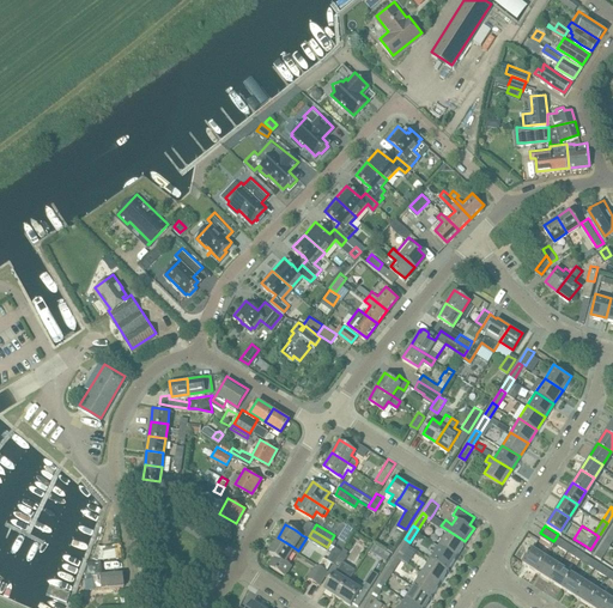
[(448,530),(439,543),(456,554),(465,541),(448,530)]
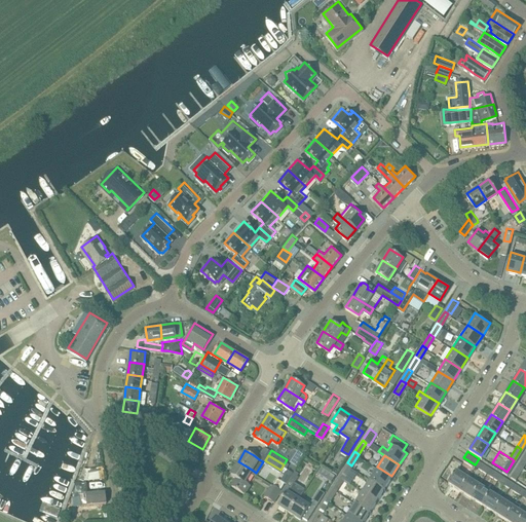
[(476,463),(487,471),(490,465),(479,458),(476,463)]
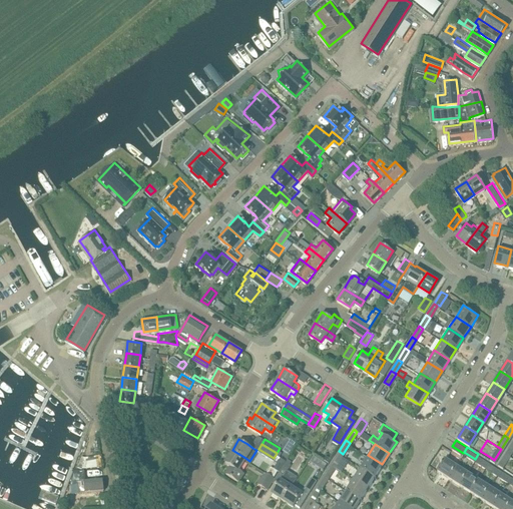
[(245,458),(232,450),(225,460),(230,464),(225,471),(238,479),(243,471),(238,468),(245,458)]
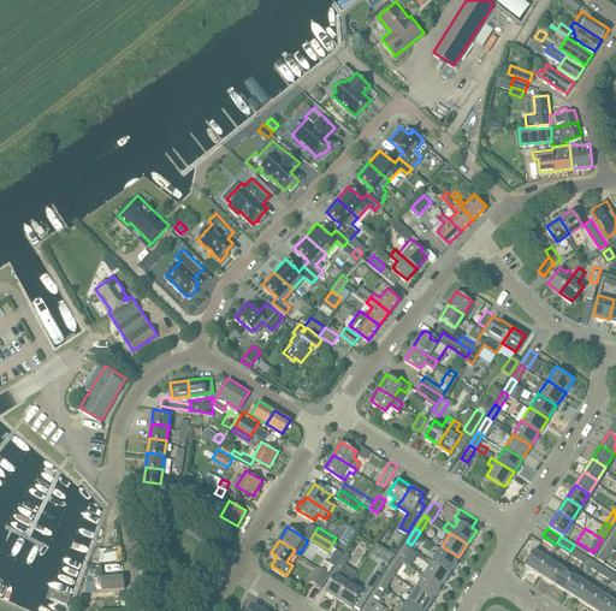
[(408,551),(412,545),(407,541),(398,555),(403,558),(408,561),(412,555),(408,551)]
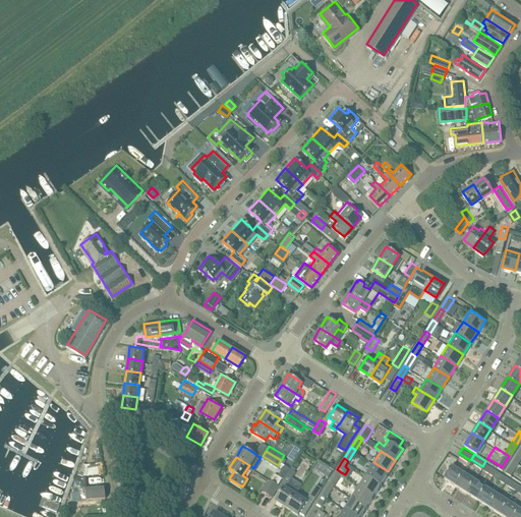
[(518,462),(513,459),(506,470),(511,473),(518,462)]
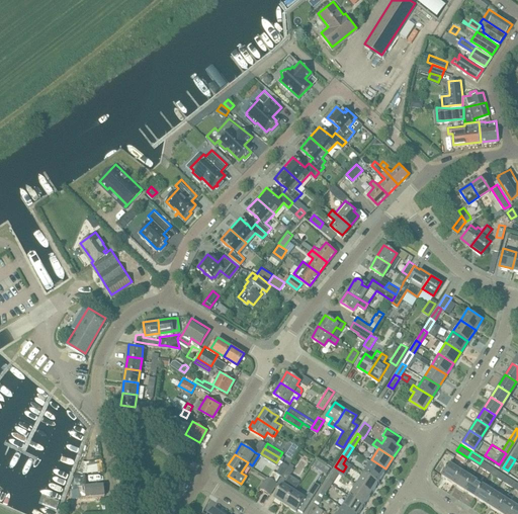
[(480,463),(491,470),(494,465),(483,458),(480,463)]
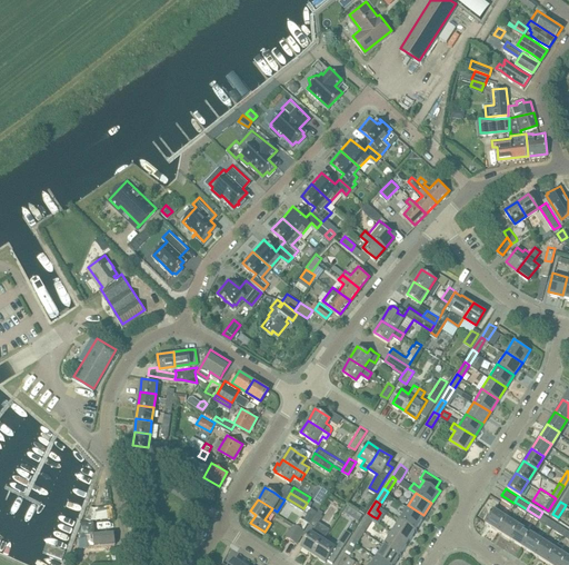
[(408,505),(400,517),(416,527),(423,515),(408,505)]
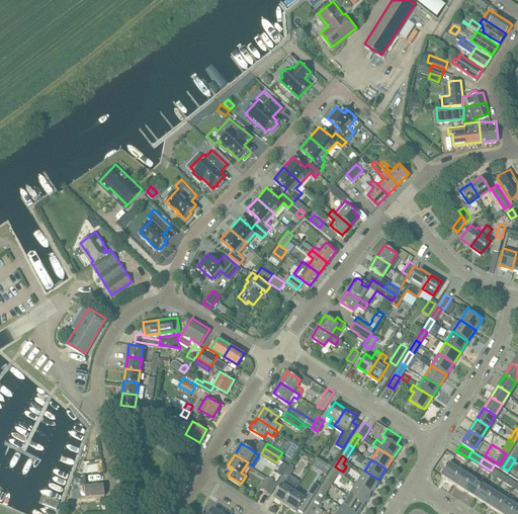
[(274,496),(286,503),(294,490),(300,479),(290,473),(294,467),(292,465),(293,462),(289,460),(288,463),(281,474),(281,475),(286,478),(280,487),(274,496)]
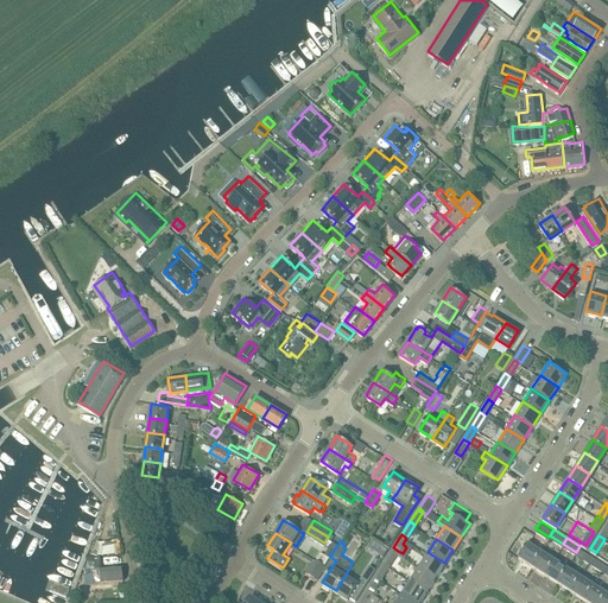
[(328,546),(324,552),(330,556),(339,544),(333,540),(328,546)]
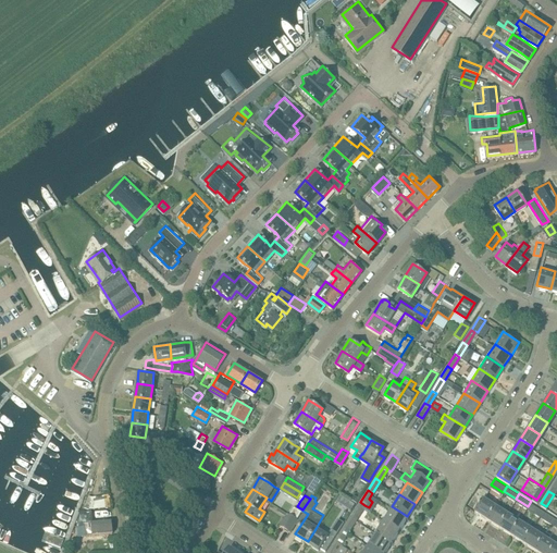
[(474,510),(487,517),(495,504),(483,496),(474,510)]
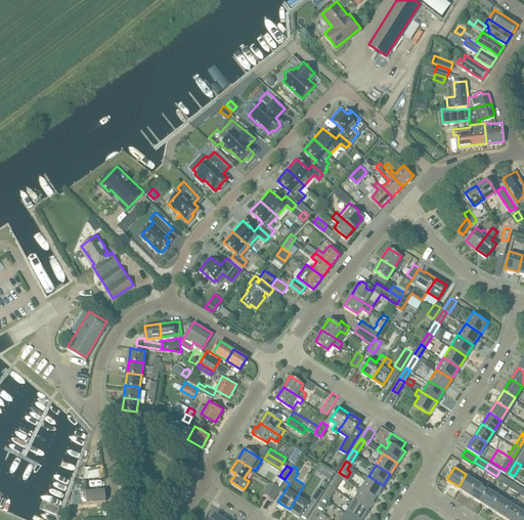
[(330,468),(325,474),(330,477),(334,471),(330,468)]
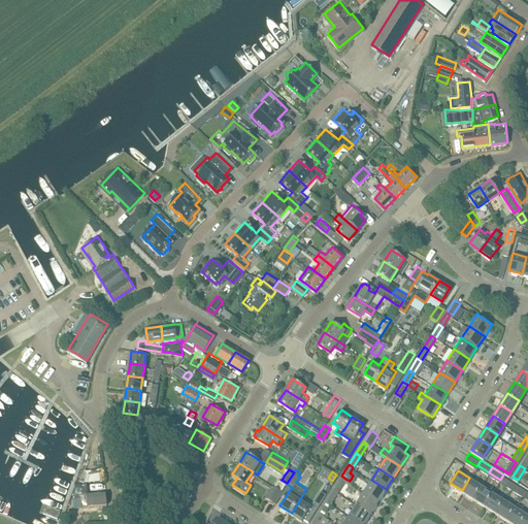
[(500,480),(512,487),(515,482),(503,475),(500,480)]
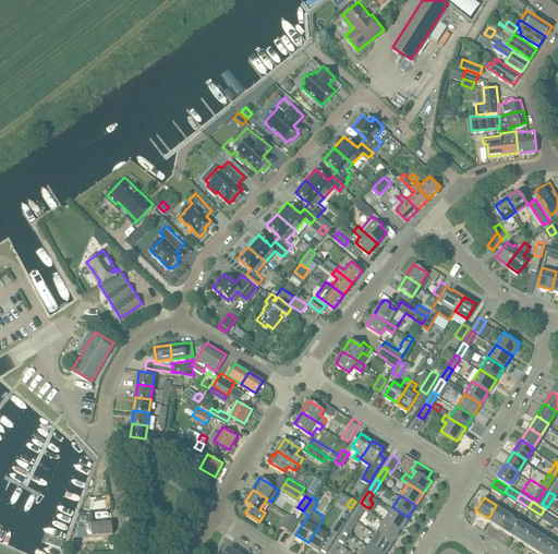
[(358,518),(365,506),(361,503),(353,516),(358,518)]
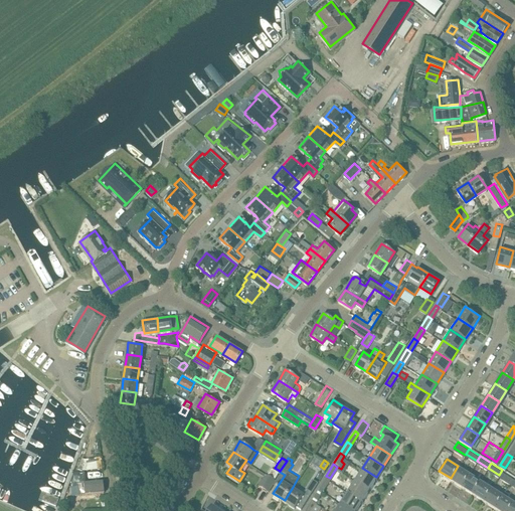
[(451,478),(462,485),(469,473),(458,466),(451,478)]
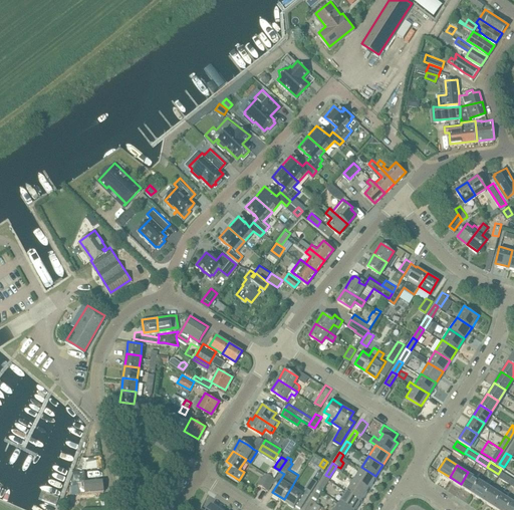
[(361,467),(354,478),(368,487),(375,476),(361,467)]
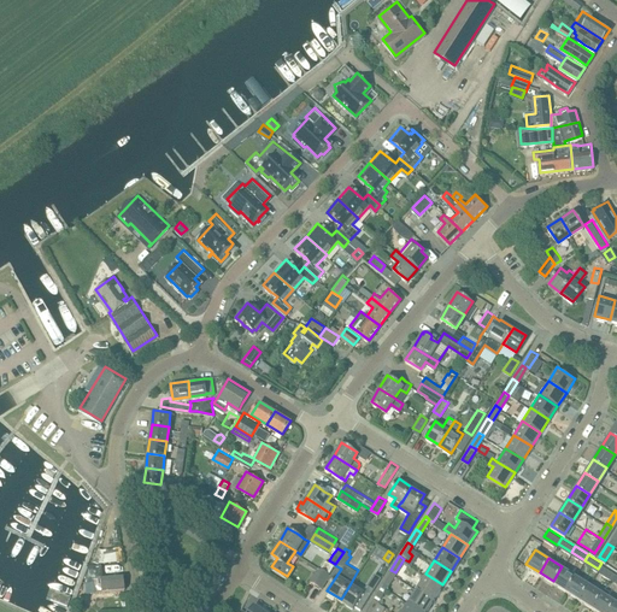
[(95,580),(95,590),(124,587),(123,572),(103,575),(101,562),(89,563),(86,581),(95,580)]
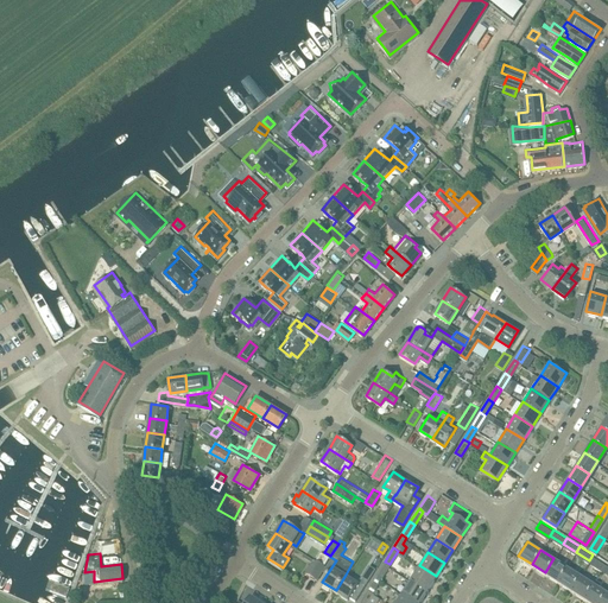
[(589,560),(602,569),(606,563),(593,554),(589,560)]
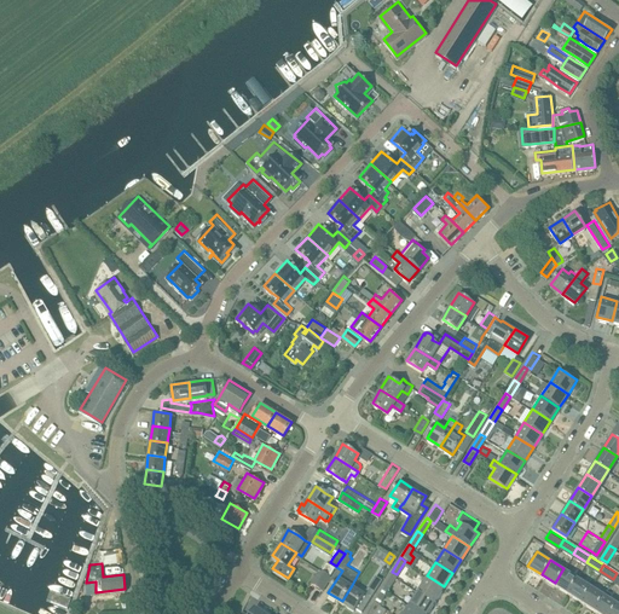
[(311,580),(323,588),(330,574),(319,567),(311,580)]
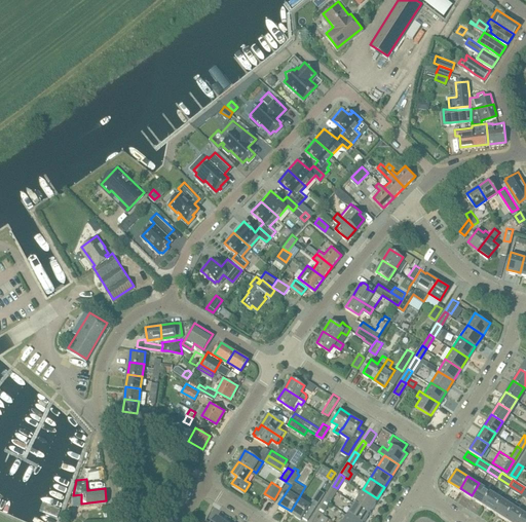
[(472,495),(483,502),(490,490),(479,483),(472,495)]
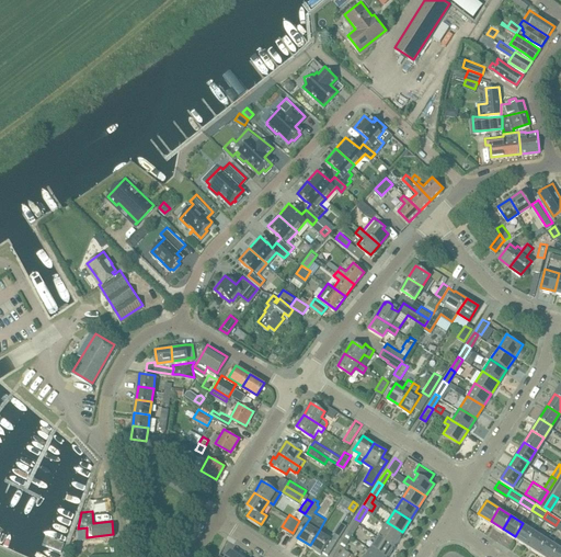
[(352,533),(359,521),(355,519),(347,531),(352,533)]
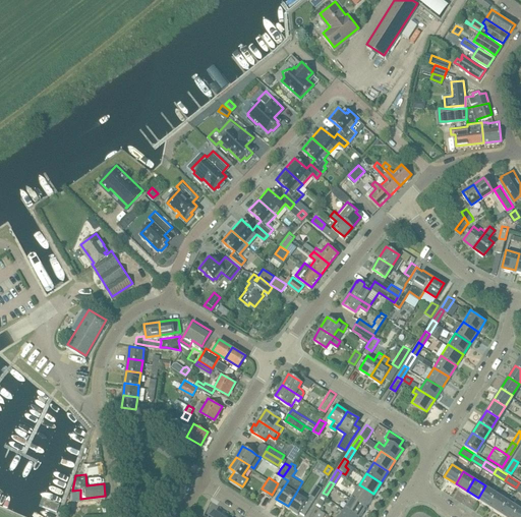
[(296,493),(288,506),(298,512),(299,510),(304,513),(322,485),(316,482),(305,499),(296,493)]
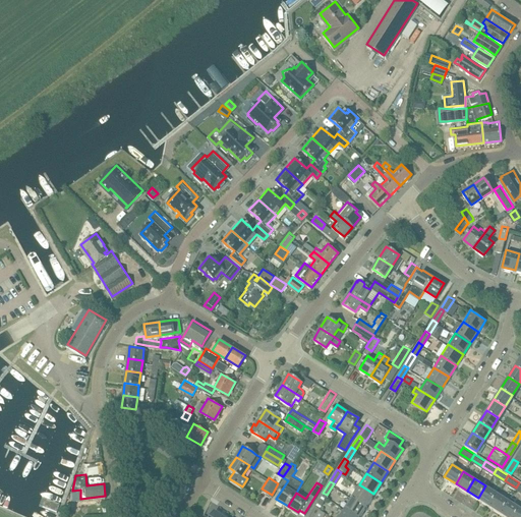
[(359,484),(352,497),(366,506),(373,494),(359,484)]
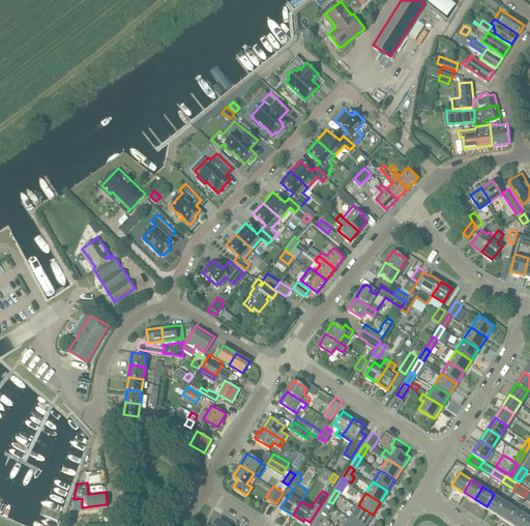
[(487,506),(498,514),(505,501),(494,494),(487,506)]
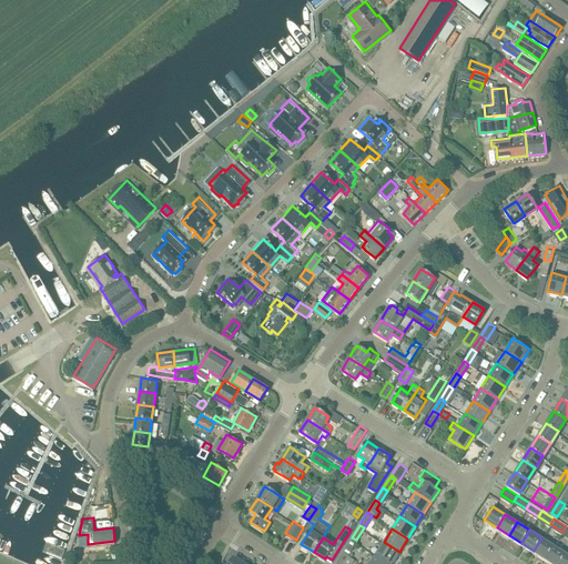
[(372,550),(356,540),(352,537),(344,550),(348,552),(353,545),(368,555),(372,550)]
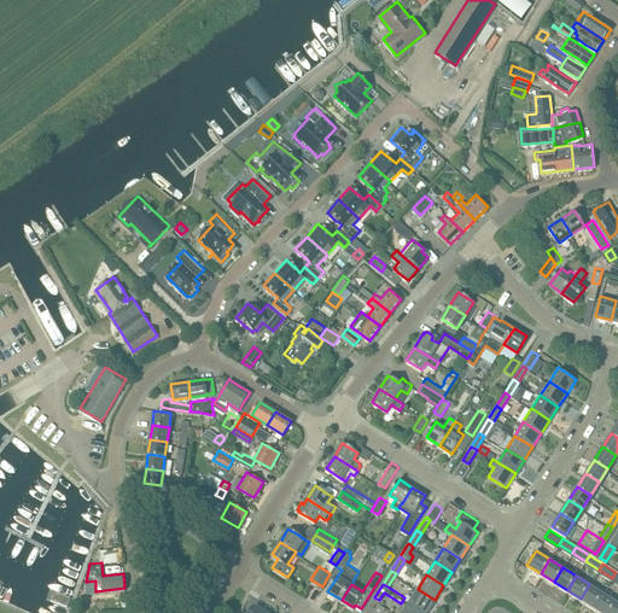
[(581,599),(594,607),(602,593),(589,584),(581,599)]
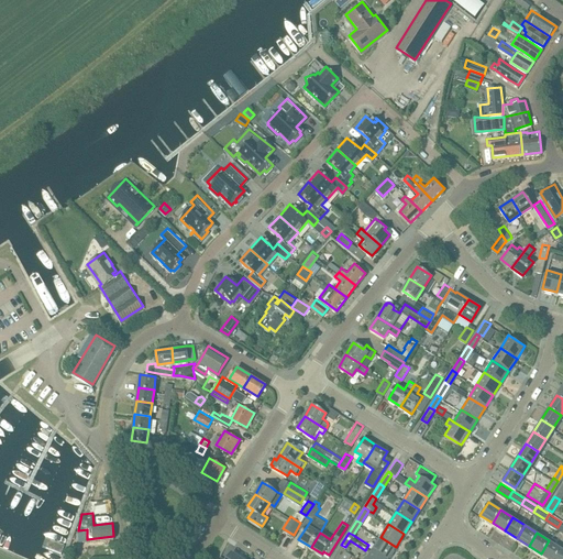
[(541,554),(549,558),(553,558),(561,548),(554,544),(558,538),(552,535),(549,540),(541,554)]
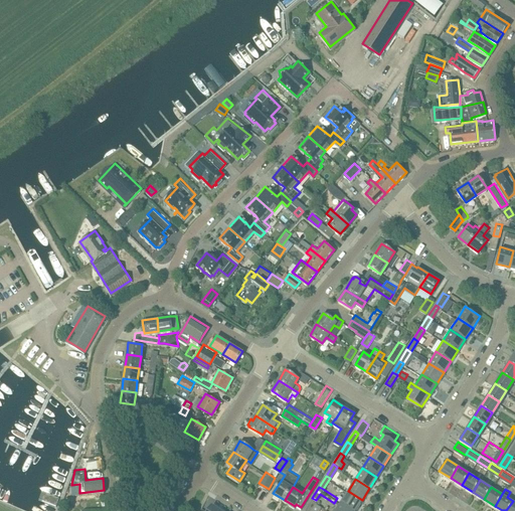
[(348,491),(341,502),(355,510),(362,500),(348,491)]
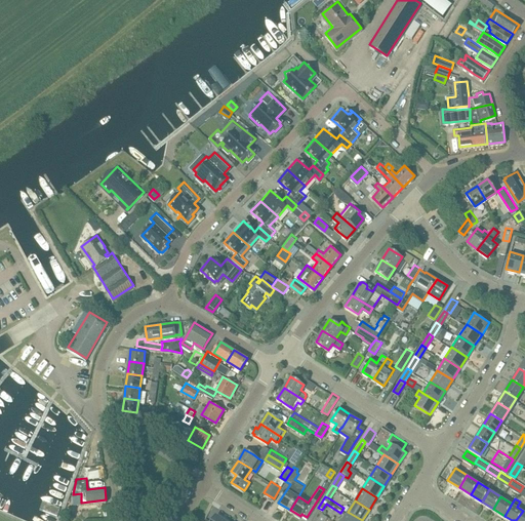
[(316,520),(323,511),(322,510),(318,508),(311,519),(314,520),(316,520)]
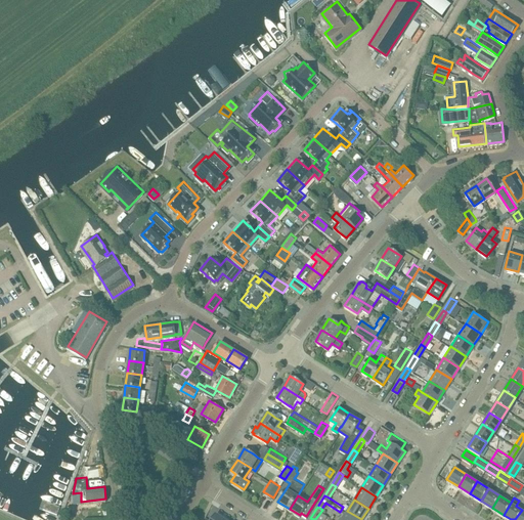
[(523,519),(523,510),(522,510),(515,519),(523,519)]
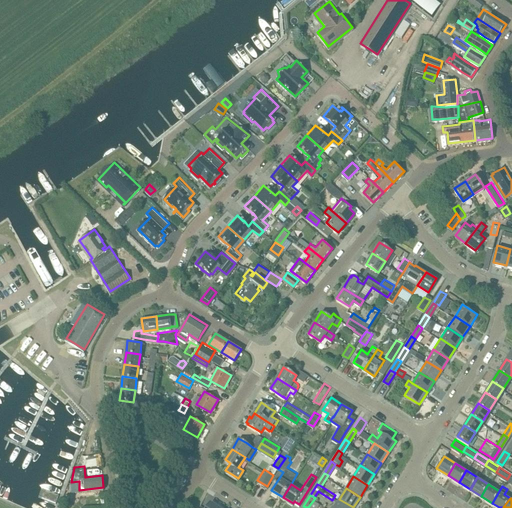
[(339,499),(332,507),(352,507),(353,507),(339,499)]
